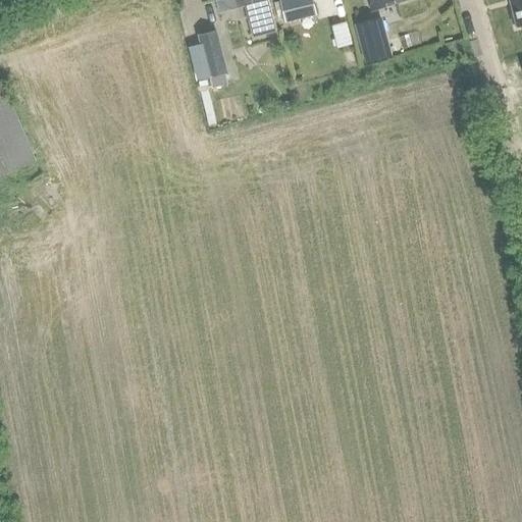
[(233,0),(237,8),(244,6),(251,38),(274,32),(266,0),(233,0)]
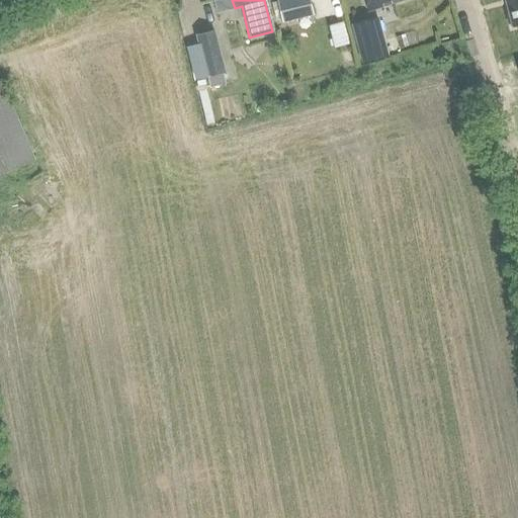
[(309,0),(279,0),(283,18),(312,12),(309,0)]
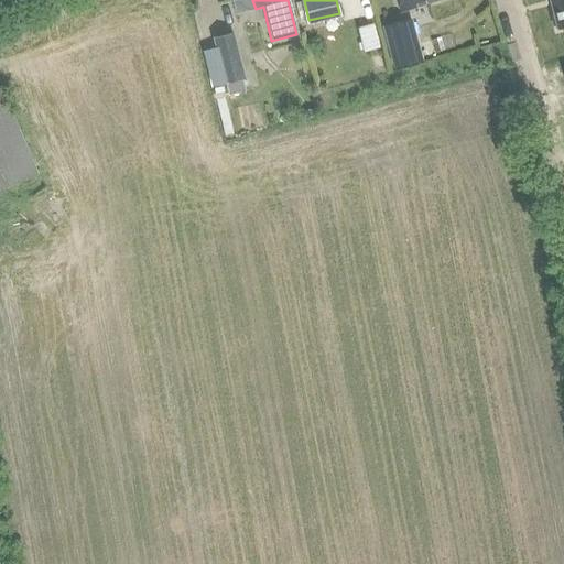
[(396,0),(400,11),(435,0),(396,0)]
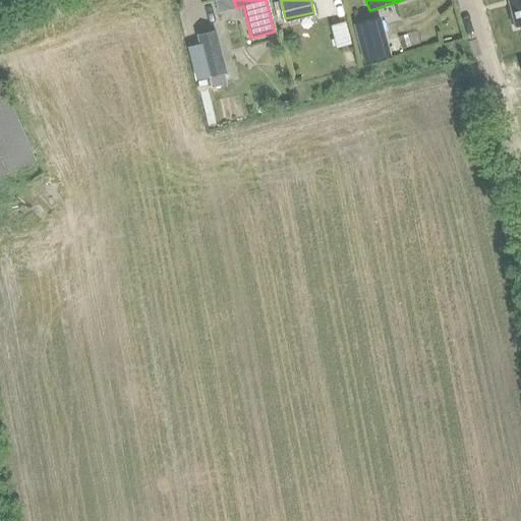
[(514,26),(514,27),(520,25),(520,0),(508,0),(515,25),(514,26)]
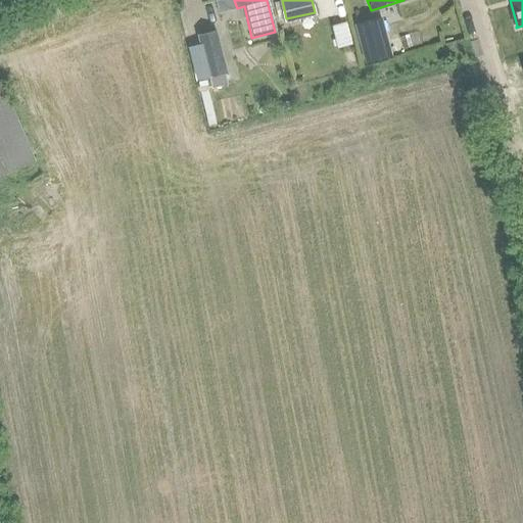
[(354,22),(364,60),(389,54),(379,16),(354,22)]
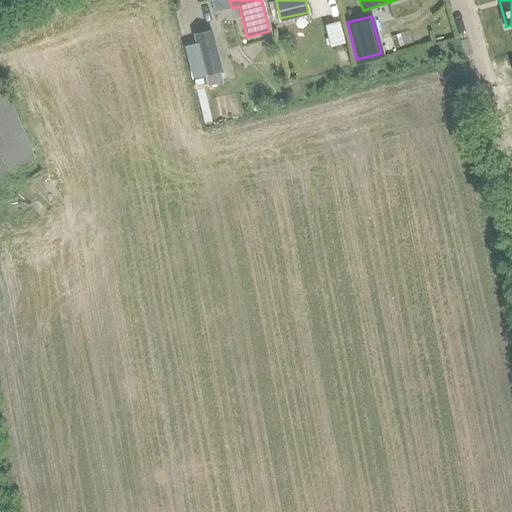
[(325,24),(331,45),(345,42),(339,20),(325,24)]
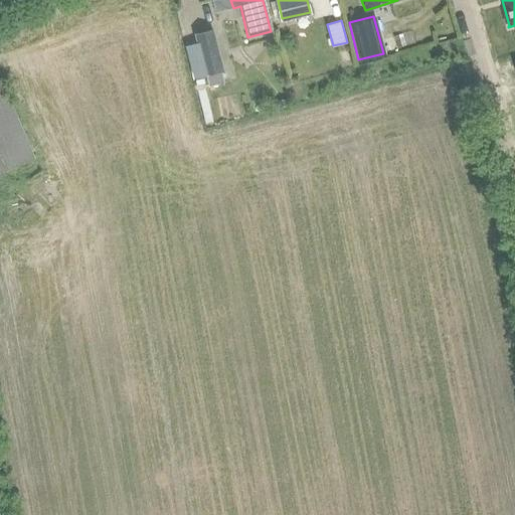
[(223,69),(214,30),(197,35),(207,73),(223,69)]
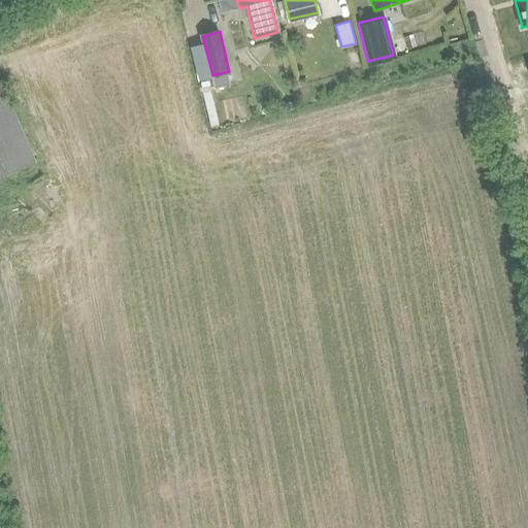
[(413,35),(403,38),(407,50),(416,47),(413,35)]
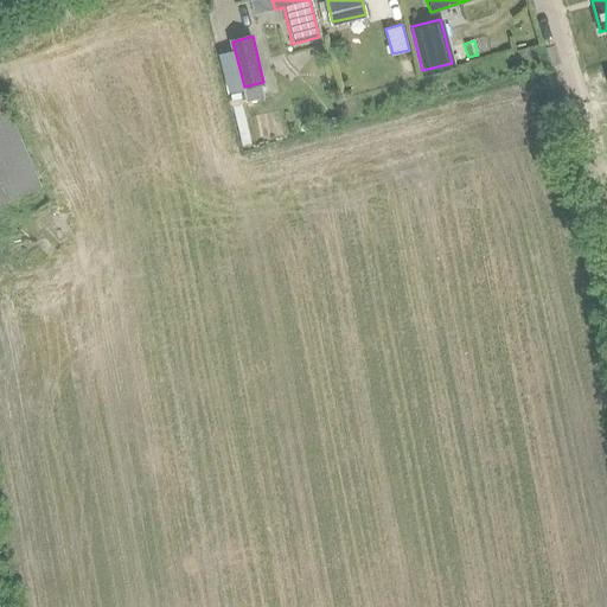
[(0,200),(40,184),(1,93),(0,93),(0,200)]
